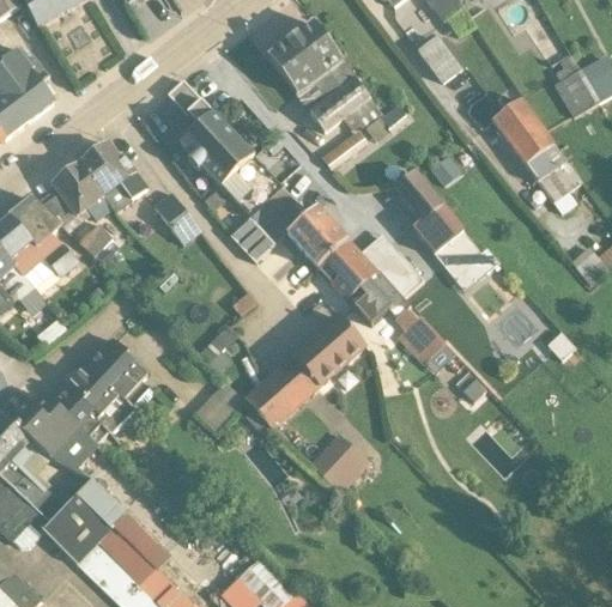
[(0,0),(0,18),(23,6),(18,0),(0,0)]
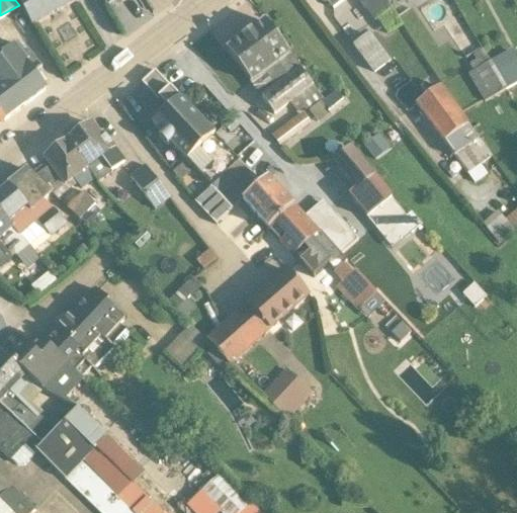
[(18,0),(33,23),(73,0),(18,0)]
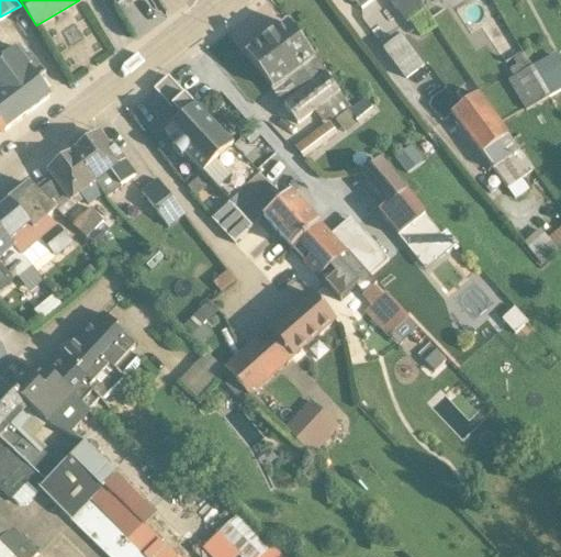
[(410,18),(421,33),(436,23),(419,0),(350,0),(351,1),(354,0),(357,0),(361,6),(368,0),(391,0),(405,21),(410,18)]
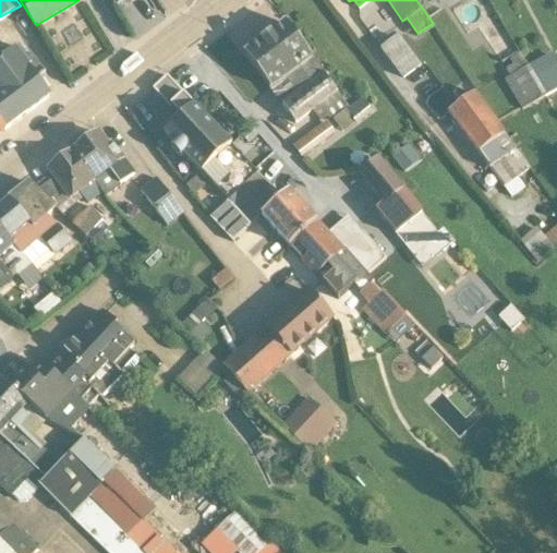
[(244,49),(243,50),(295,120),(313,107),(321,118),(328,113),(331,118),(333,117),(342,129),(355,120),(356,121),(373,108),(362,94),(349,104),(323,70),(325,69),(313,53),(312,55),(286,19),(244,49)]
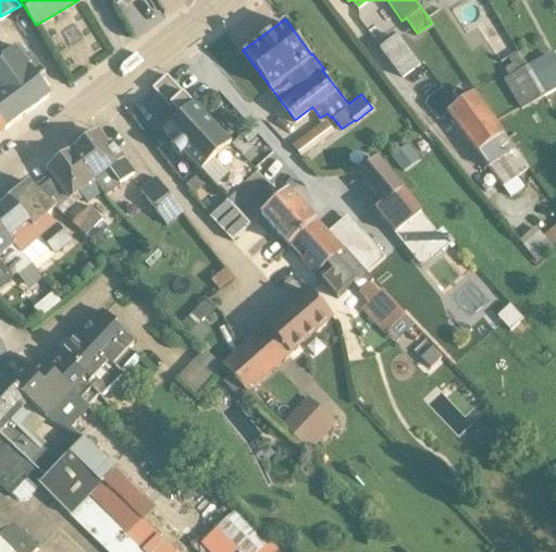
[(403,76),(424,60),(404,32),(398,35),(397,33),(380,46),(403,76)]
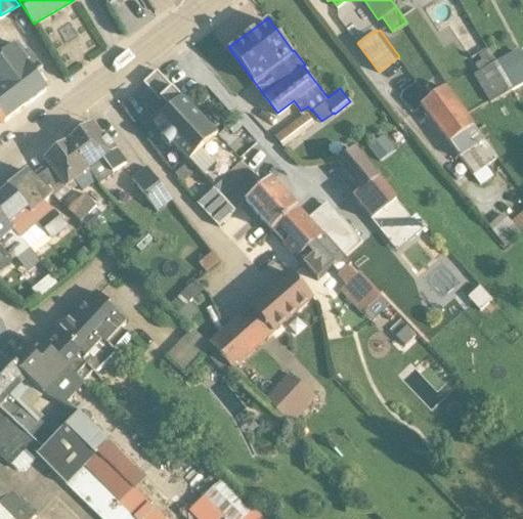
[(18,47),(14,42),(0,53),(0,71),(25,102),(45,86),(34,71),(42,65),(30,48),(18,47)]
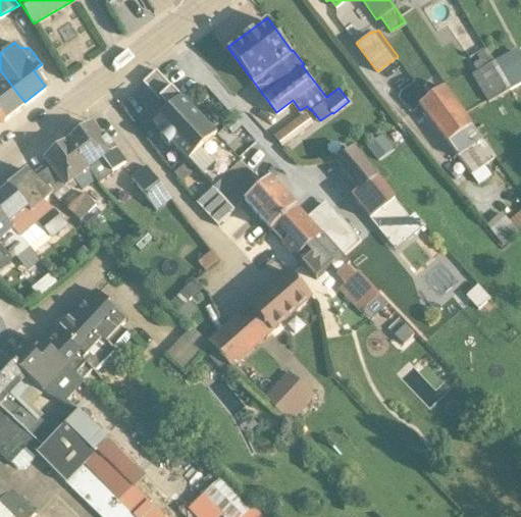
[(471,72),(487,100),(511,86),(486,46),(477,52),(479,57),(473,61),(476,69),(471,72)]
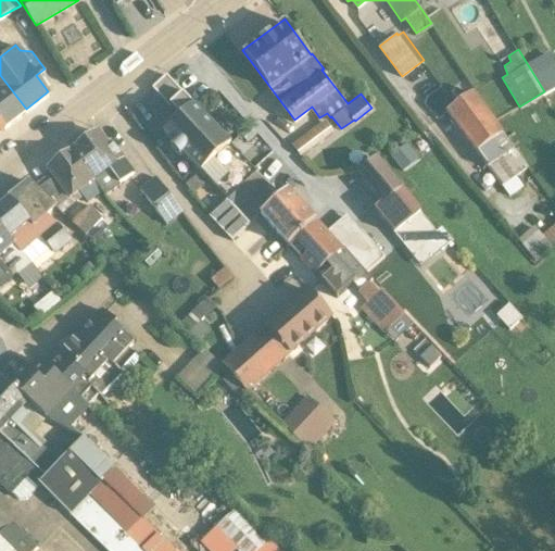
[(554,61),(549,50),(527,62),(544,91),(554,86),(554,61)]
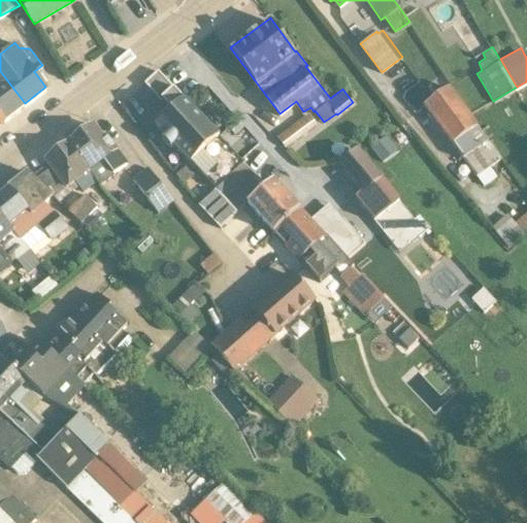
[(198,203),(220,225),(263,186),(256,177),(257,174),(157,68),(143,80),(170,108),(164,107),(160,108),(157,111),(156,116),(158,120),(155,123),(166,134),(165,136),(171,143),(173,142),(190,160),(189,162),(194,167),(196,167),(215,187),(198,203)]
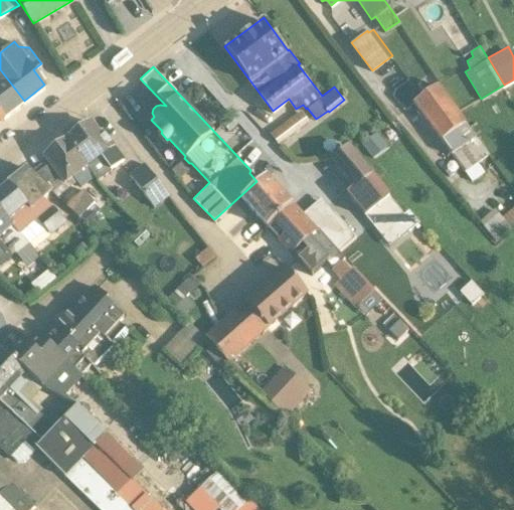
[(0,111),(4,116),(24,101),(0,69),(0,111)]
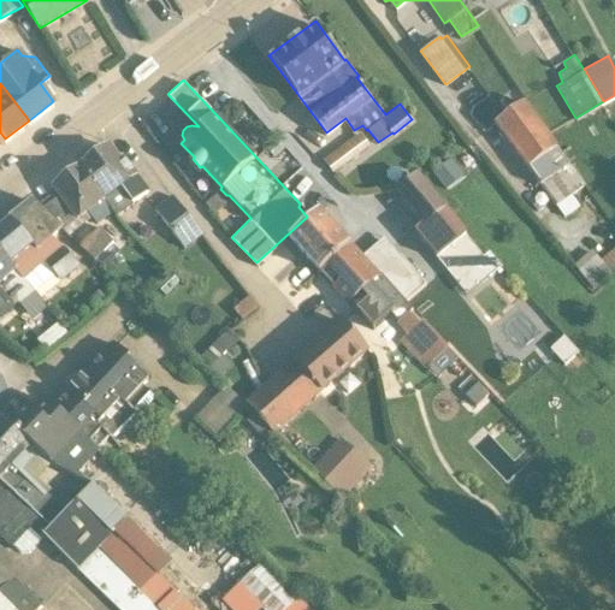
[(572,193),(585,182),(567,158),(525,99),(494,120),(555,200),(565,214),(579,205),(580,205),(572,193)]
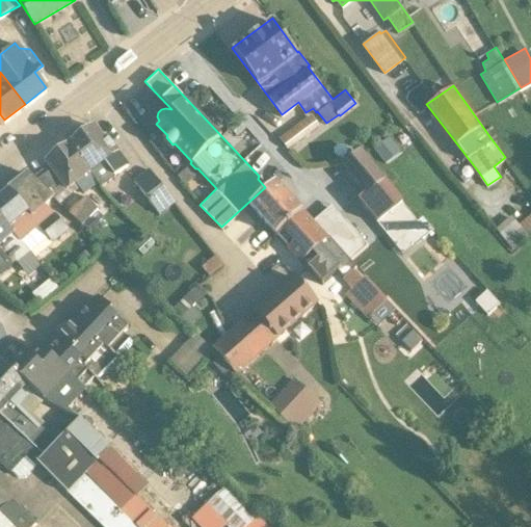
[(320,124),(312,112),(279,137),(292,153),(288,147),(320,124)]
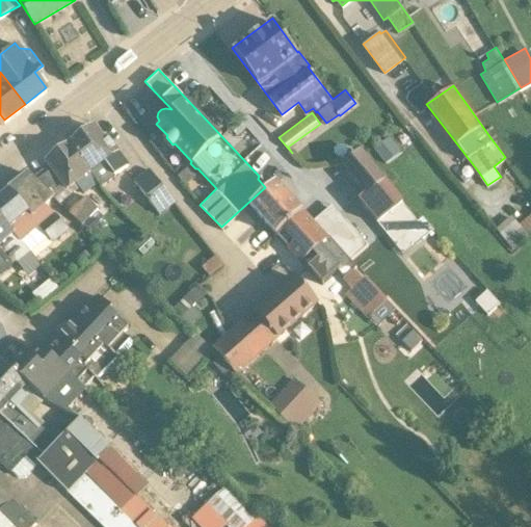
[(93,124),(69,141),(101,185),(115,175),(114,173),(127,162),(105,133),(102,135),(93,124)]
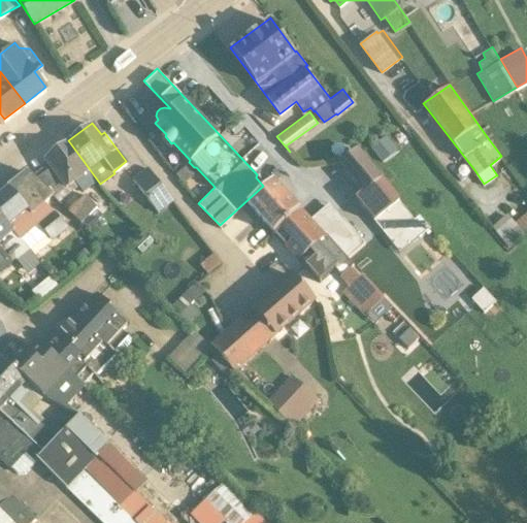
[(386,134),(370,145),(382,159),(397,148),(386,134)]
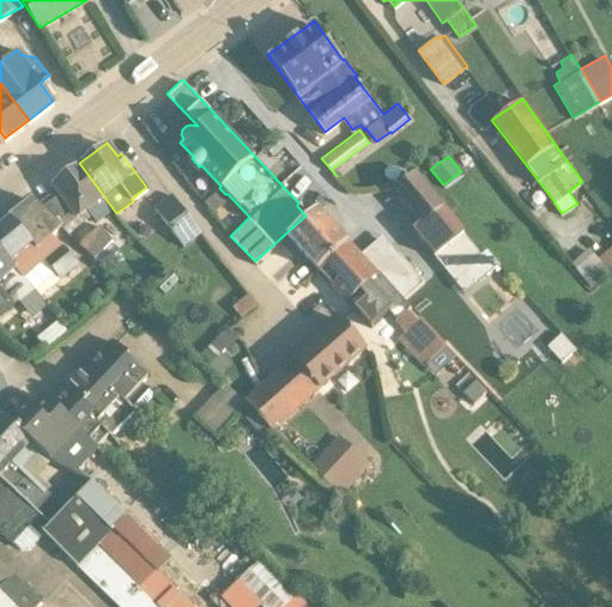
[(58,189),(40,204),(68,230),(91,213),(96,219),(111,208),(79,163),(53,183),(58,189)]
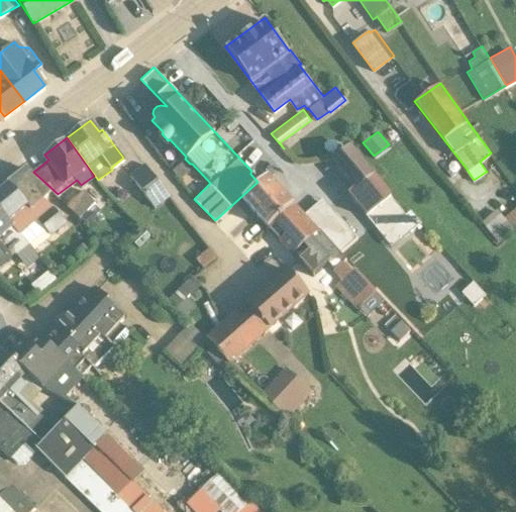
[(347,194),(391,244),(421,221),(411,209),(406,213),(349,143),(331,160),(354,187),(347,194)]
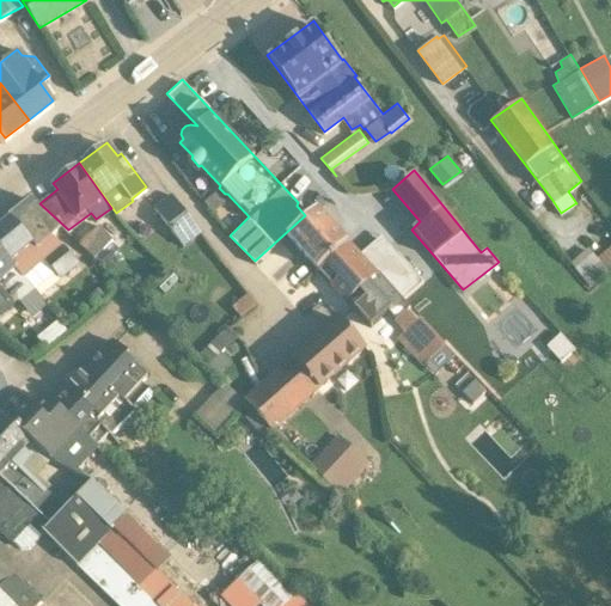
[(213,212),(226,200),(217,189),(203,201),(213,212)]
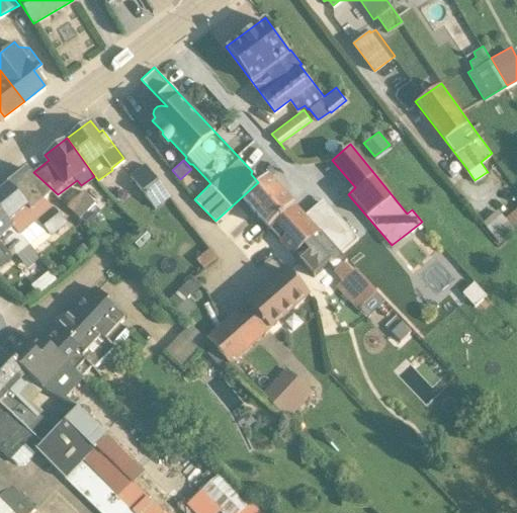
[(130,174),(156,206),(170,195),(145,162),(130,174)]
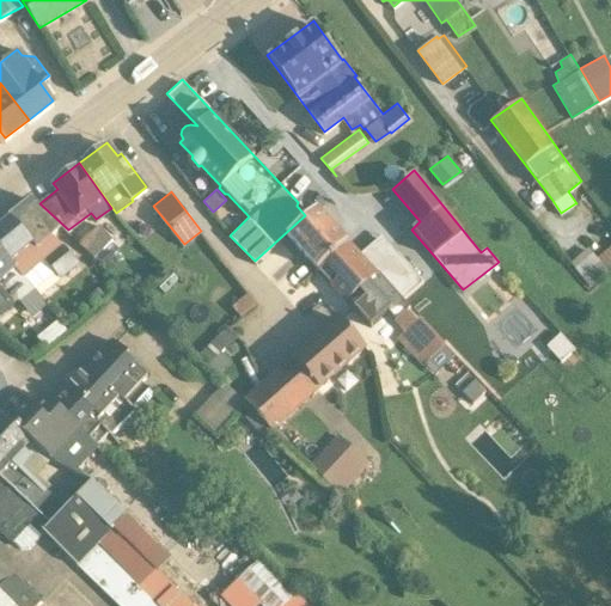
[(32,197),(0,224),(0,249),(34,287),(55,270),(61,275),(77,262),(53,233),(62,225),(32,197)]
